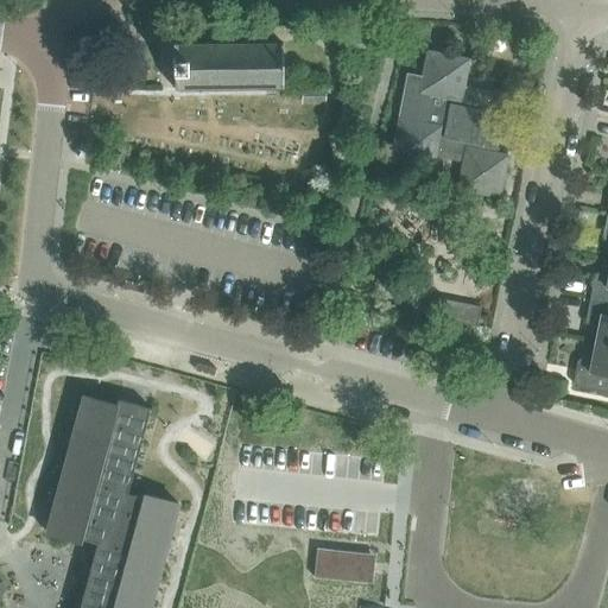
[(284,45),(175,46),(175,89),(284,89),(284,45)]
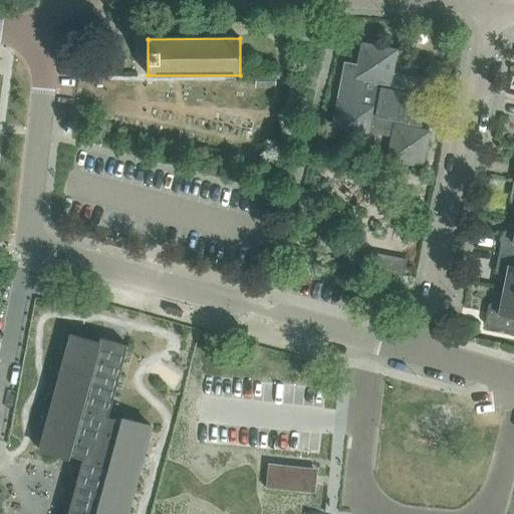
[(392,138),(387,161),(422,168),(429,132),(417,129),(421,105),(426,105),(431,79),(417,76),(416,79),(393,75),(397,51),(362,44),(355,78),(366,80),(361,105),(337,100),(330,136),(366,143),(368,133),(392,138)]
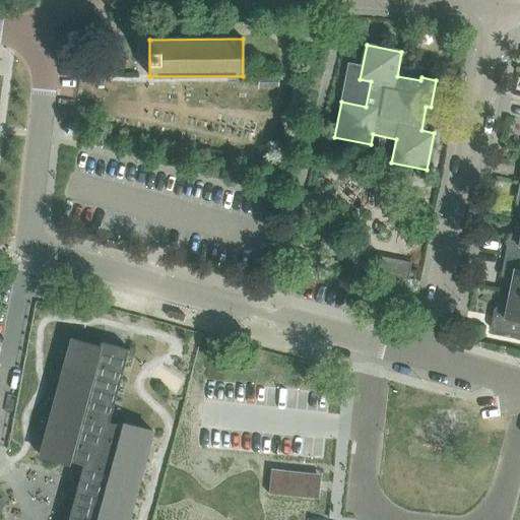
[(519,230),(519,236),(513,235),(511,235),(510,235),(509,236),(508,237),(505,255),(519,258),(519,230)]
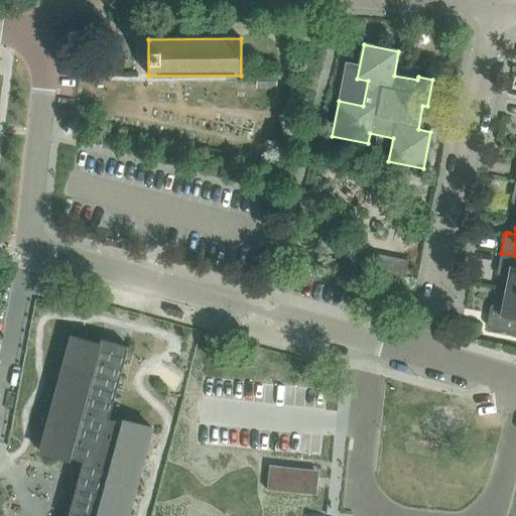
[(365,253),(362,267),(405,277),(408,260),(366,250),(365,253)]
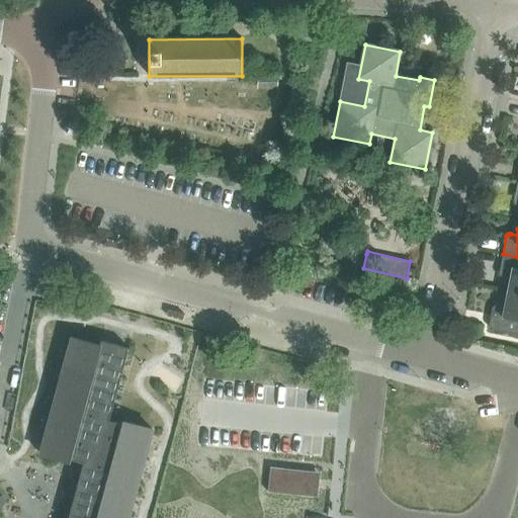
[(517,257),(503,254),(499,271),(499,273),(500,275),(501,276),(508,277),(505,292),(517,294),(517,257)]
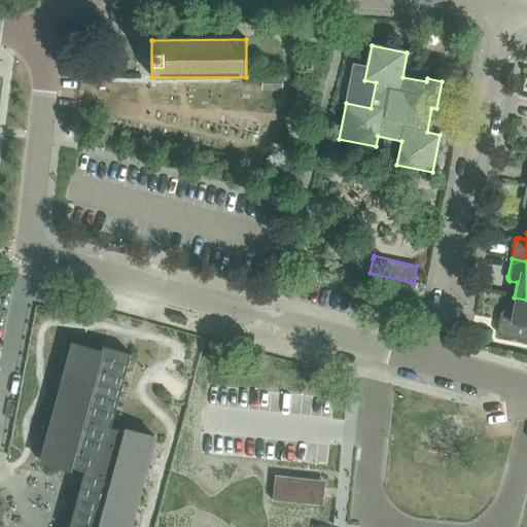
[(526,300),(514,297),(512,312),(504,311),(502,311),(500,313),(500,314),(496,330),(497,334),(498,335),(499,335),(526,340),(526,300)]
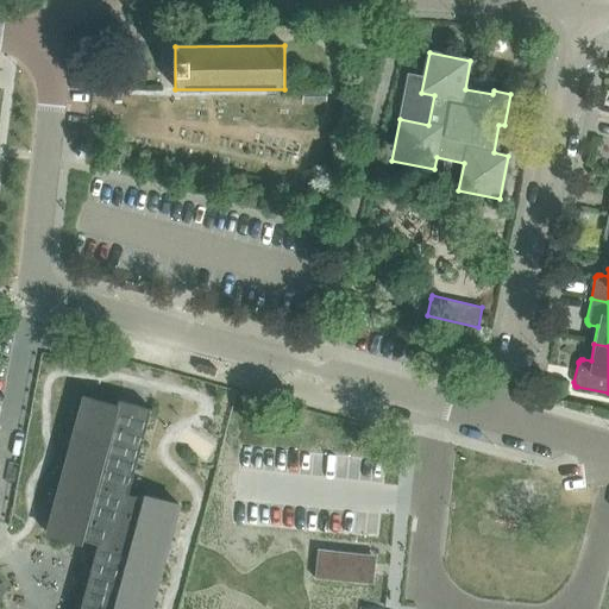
[(85,397),(48,534),(81,544),(82,540),(98,545),(80,608),(150,608),(180,504),(145,496),(144,498),(129,495),(151,409),(119,401),(118,406),(85,397)]
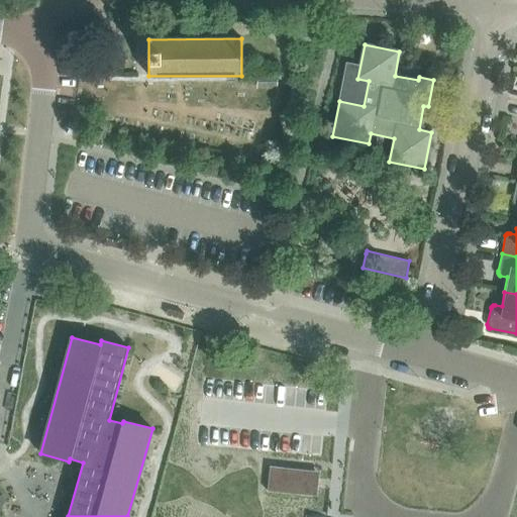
[(317,495),(319,471),(270,466),(268,491),(317,495)]
